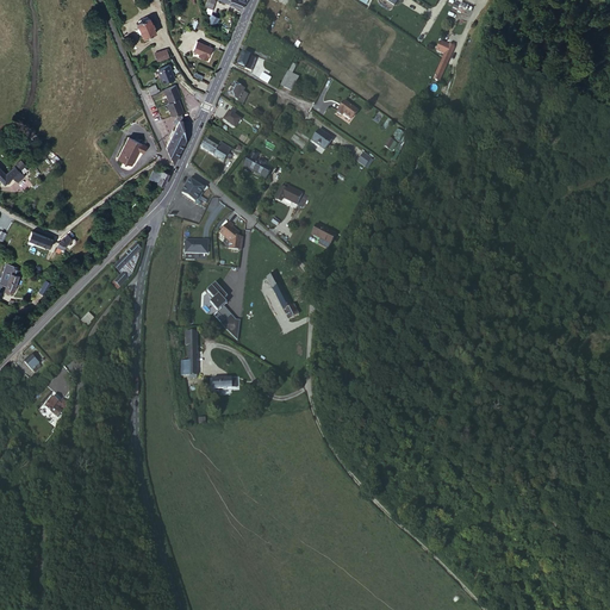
[(212,14),(209,25),(217,29),(221,18),(212,14)]
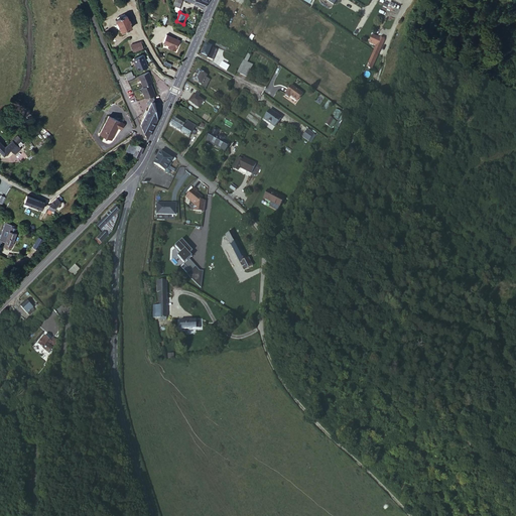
[(127,15),(125,15),(118,18),(116,19),(118,23),(120,27),(122,31),(132,27),(130,22),(129,19),(127,15)]
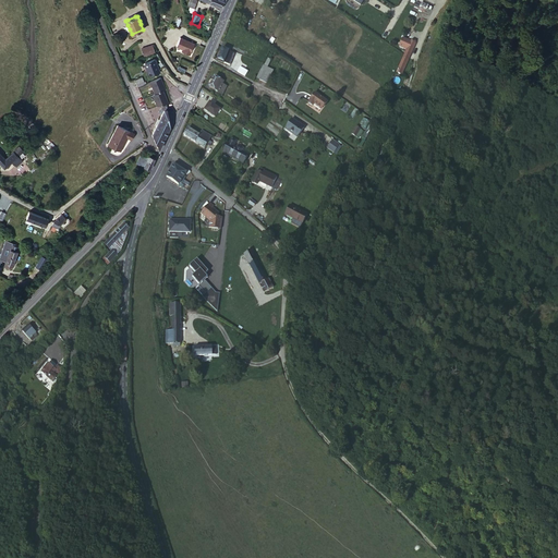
[(181,51),(184,52),(187,44),(187,41),(180,38),(176,47),(182,49),(181,51)]
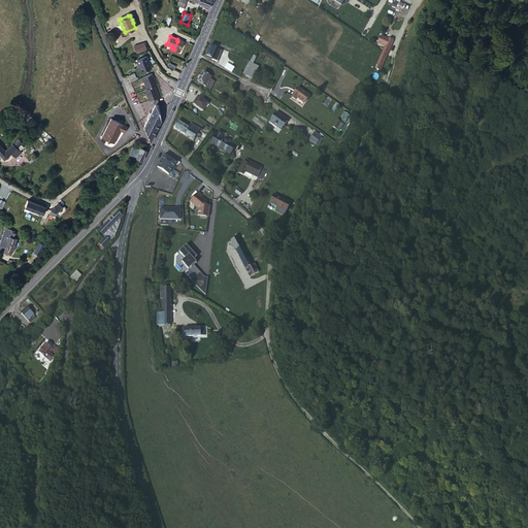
[(387,44),(389,39),(383,36),(378,43),(386,46),(387,44)]
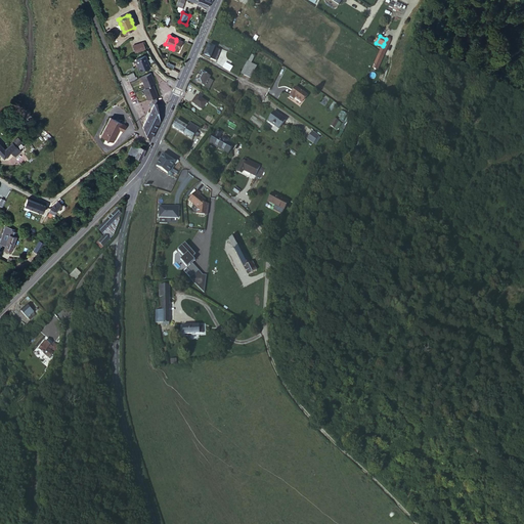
[(176,41),(173,49),(178,51),(183,42),(176,39),(176,41)]
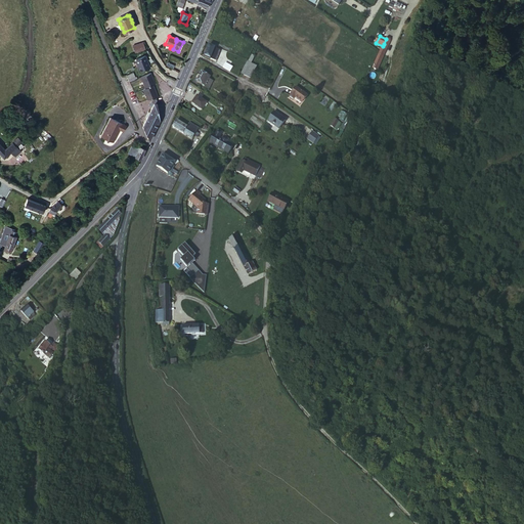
[(383,46),(374,68),(378,71),(391,41),(386,39),(384,44),(383,46)]
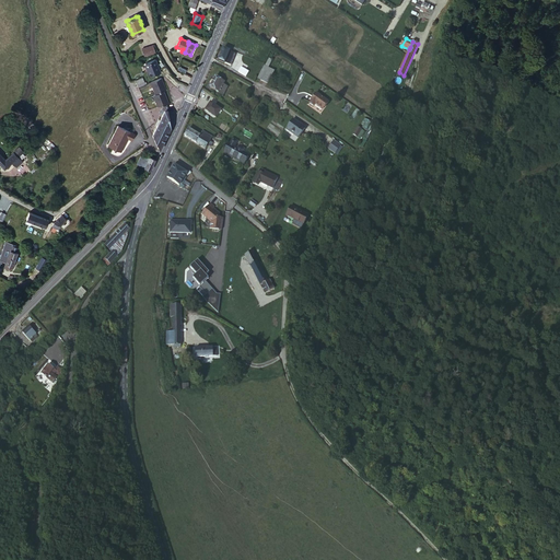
[(152,46),(142,48),(144,56),(155,53),(152,46)]
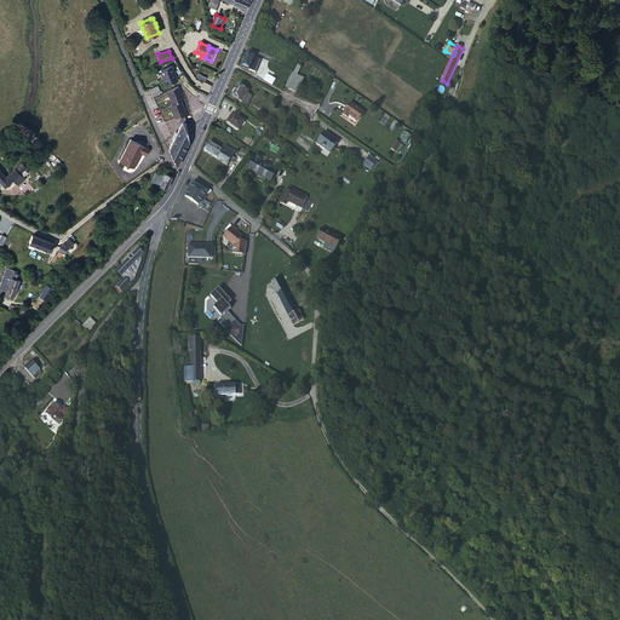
[(247,53),(242,65),(254,72),(259,59),(247,53)]
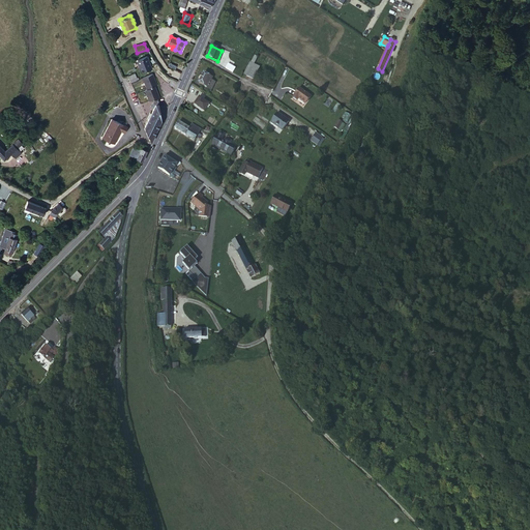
[(137,60),(140,68),(141,68),(143,72),(152,68),(147,56),(137,60)]
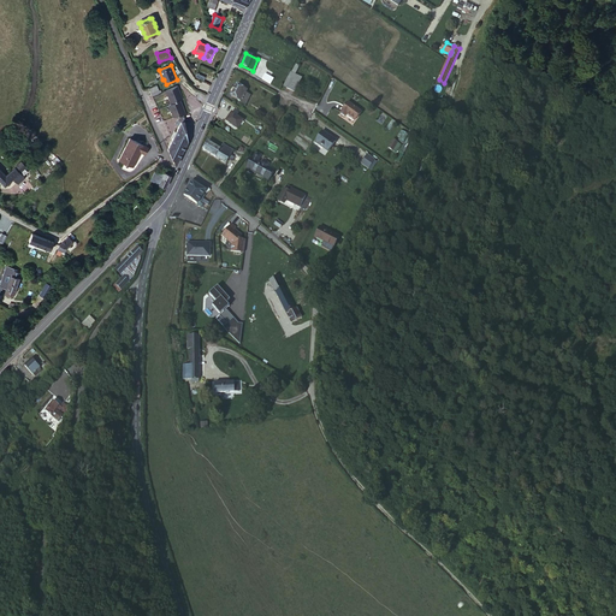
[(283,86),(285,88),(291,77),(298,82),(301,77),(295,73),(291,72),(290,71),(283,86)]
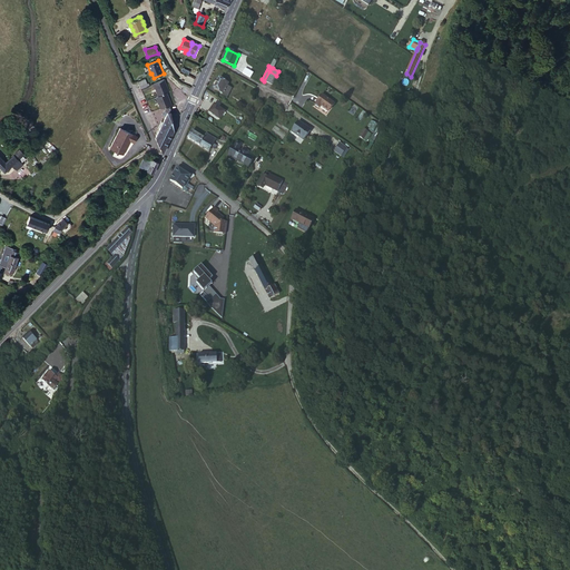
[(269,71),(264,81),(272,85),(276,76),(269,71)]
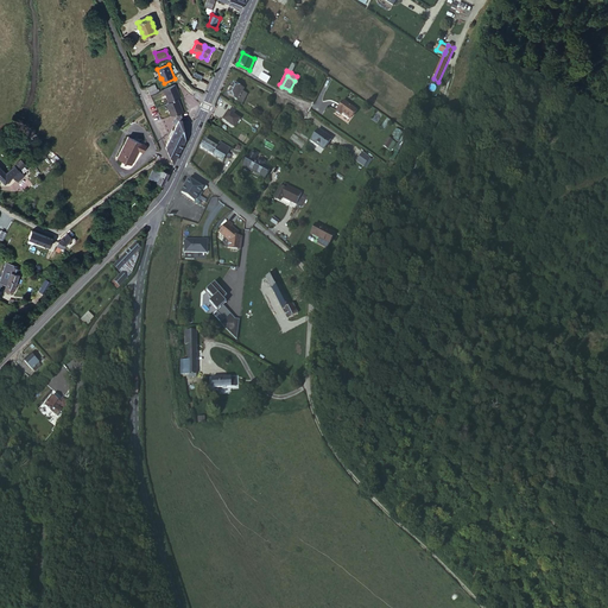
[(181,96),(176,83),(163,88),(169,101),(178,97),(181,96)]
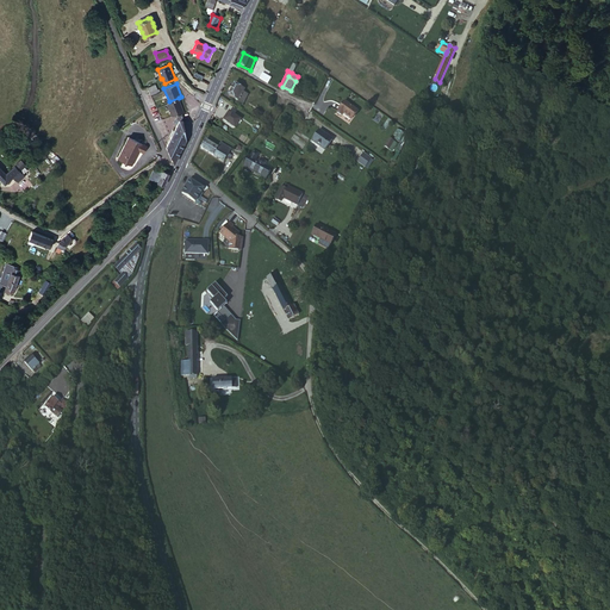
[(232,86),(230,91),(229,94),(237,99),(236,100),(238,101),(243,91),(244,89),(234,83),(232,86)]
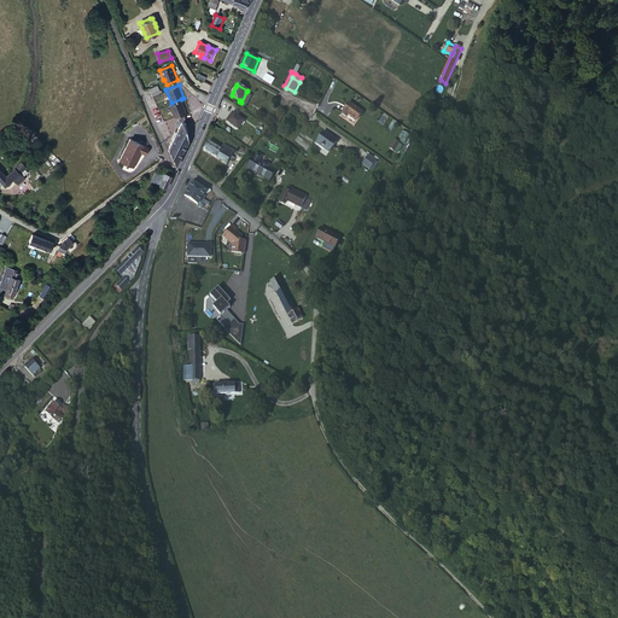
[(246,92),(242,103),(246,105),(251,95),(246,92)]
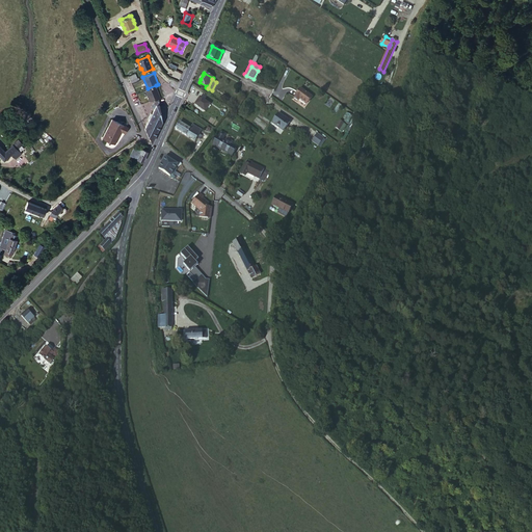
[(160,98),(156,85),(148,88),(145,89),(151,102),(160,98)]
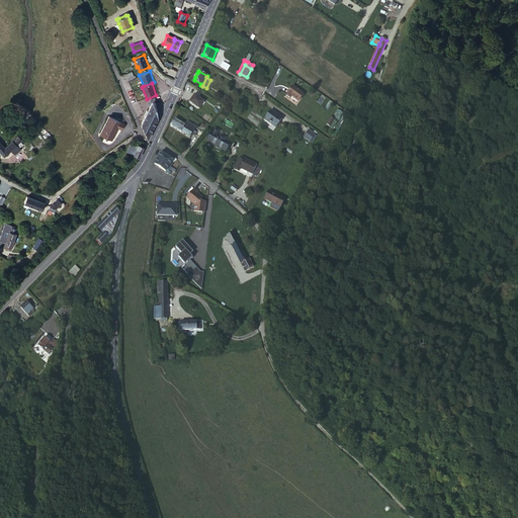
[(286,93),(286,94),(290,97),(291,96),(297,101),(304,93),(291,85),(286,93)]
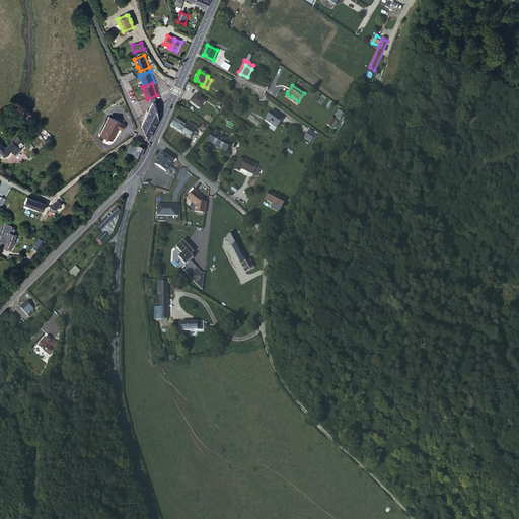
[(196,95),(191,102),(200,108),(205,101),(196,95)]
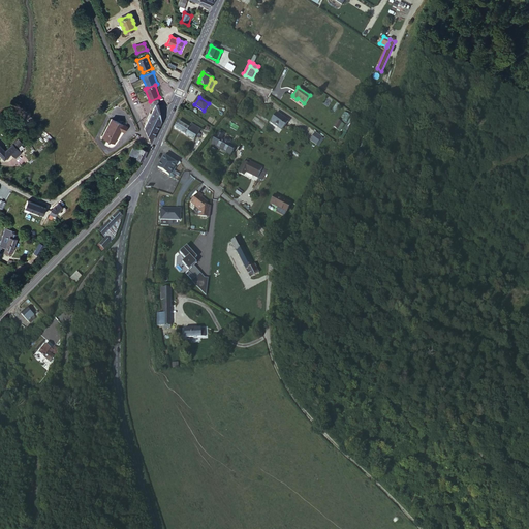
[(145,126),(151,141),(161,120),(158,100),(153,100),(151,105),(154,106),(151,113),(150,115),(149,117),(145,126)]
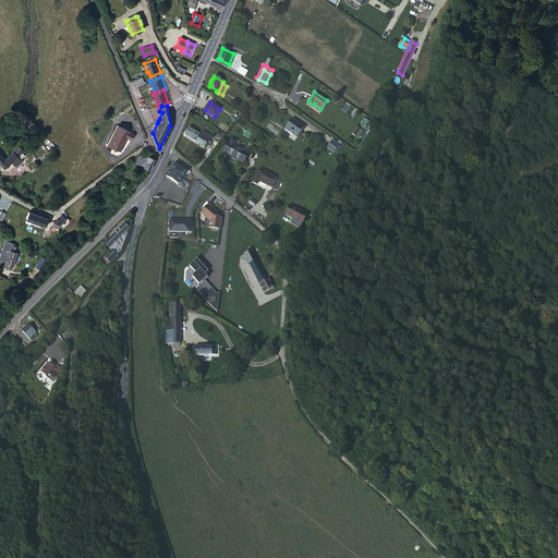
[(292,118),(286,128),(298,136),(304,126),(292,118)]
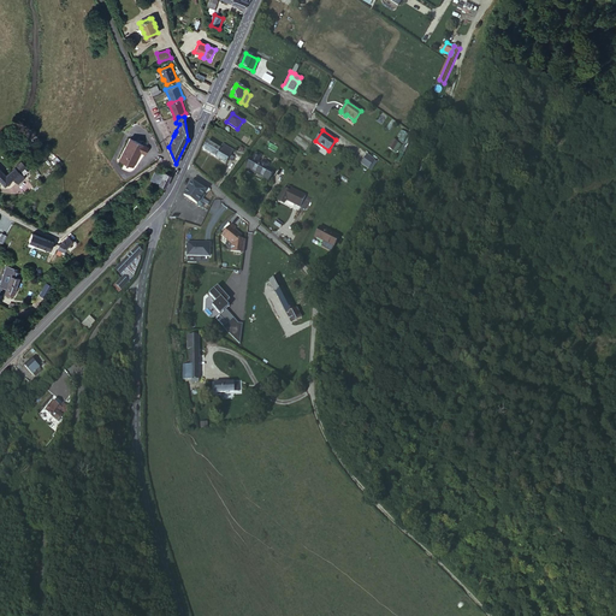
[(130,137),(119,159),(134,166),(140,154),(138,154),(140,150),(146,154),(148,147),(130,137)]
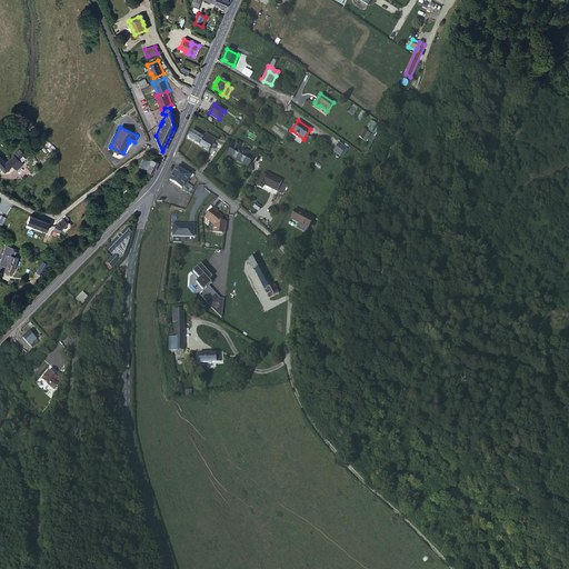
[(213,145),(205,138),(192,131),(189,138),(209,150),(213,145)]
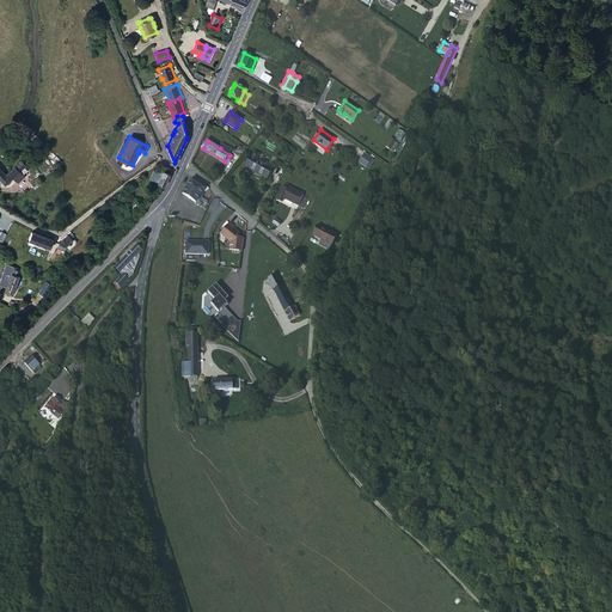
[(222,144),(220,148),(230,155),(232,150),(222,144)]
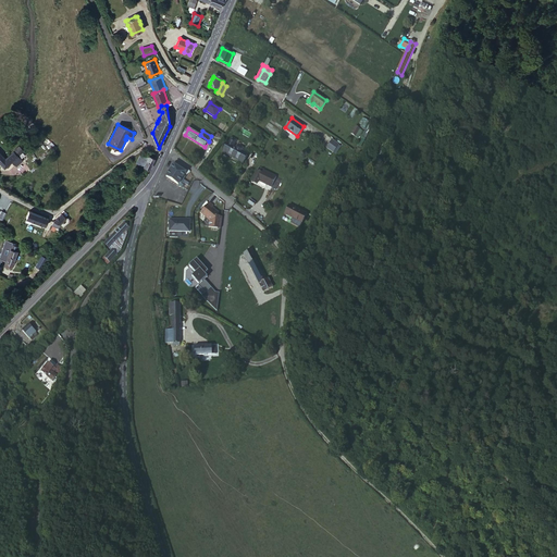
[(243,163),(244,162),(248,155),(243,151),(243,148),(237,146),(236,148),(229,144),(224,152),(233,158),(233,157),(235,158),(235,159),(243,163)]
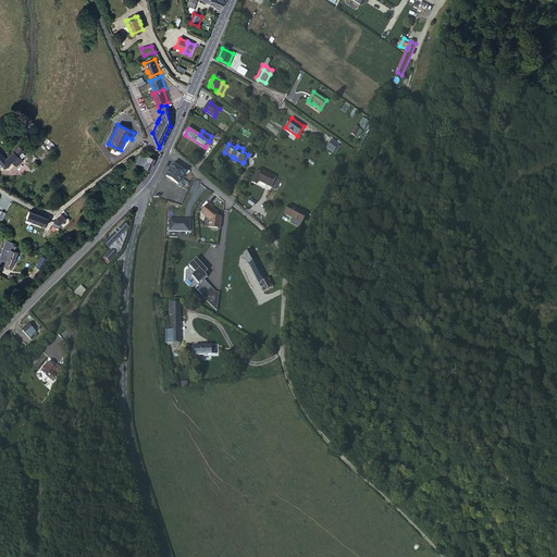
[(21,151),(16,156),(21,160),(26,156),(21,151)]
